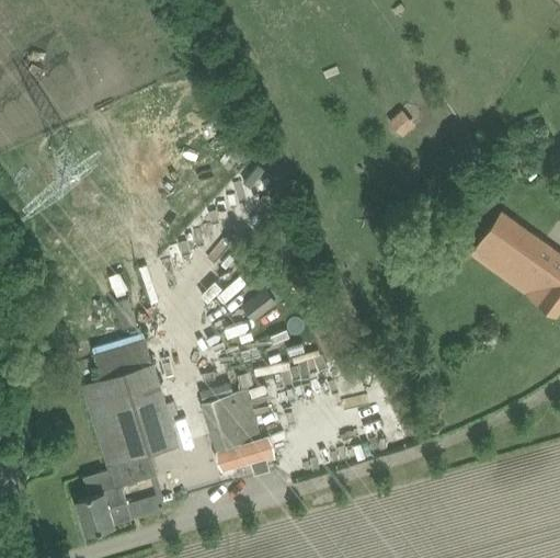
[(402,111),(389,123),(403,138),(415,126),(402,111)]
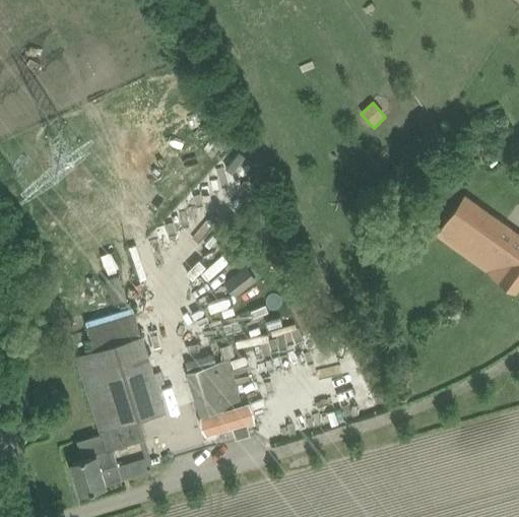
[(518,235),(463,197),(451,214),(435,237),(515,295),(518,288),(518,235)]
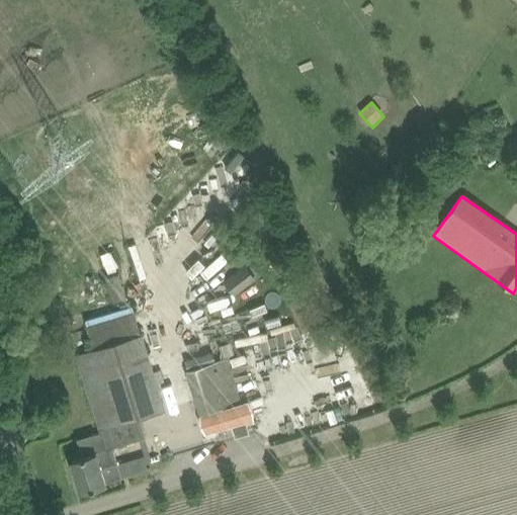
[(225,283),(234,296),(255,279),(245,267),(225,283)]
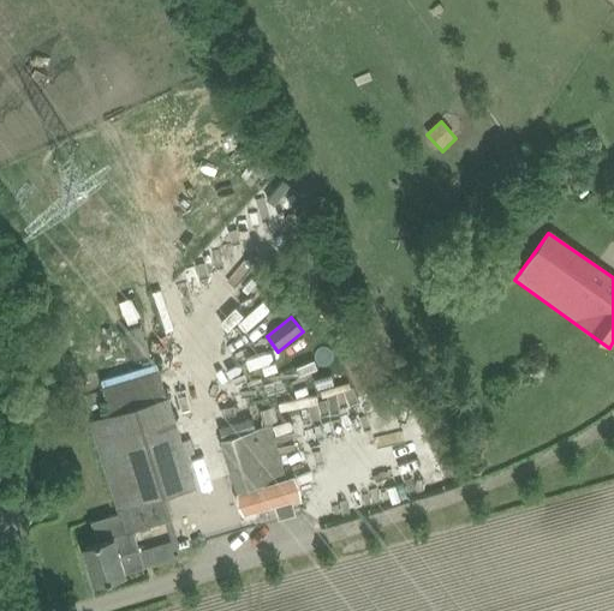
[(362,327),(333,341),(361,399),(385,388),(371,363),(376,360),(362,327)]
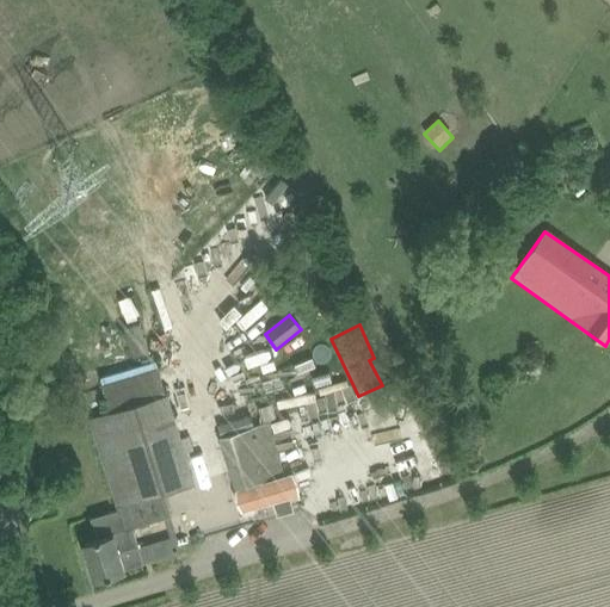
[(133,359),(149,354),(141,326),(124,330),(133,359)]
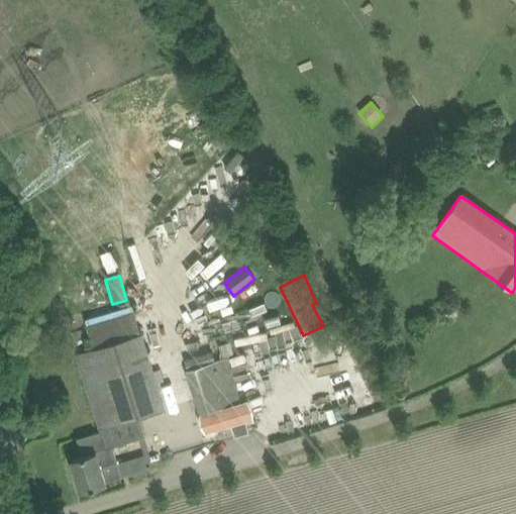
[(149,455),(144,439),(146,439),(140,419),(167,411),(135,312),(87,327),(94,350),(76,355),(105,450),(72,461),(81,493),(105,486),(105,484),(121,479),(151,471),(147,456),(149,455)]
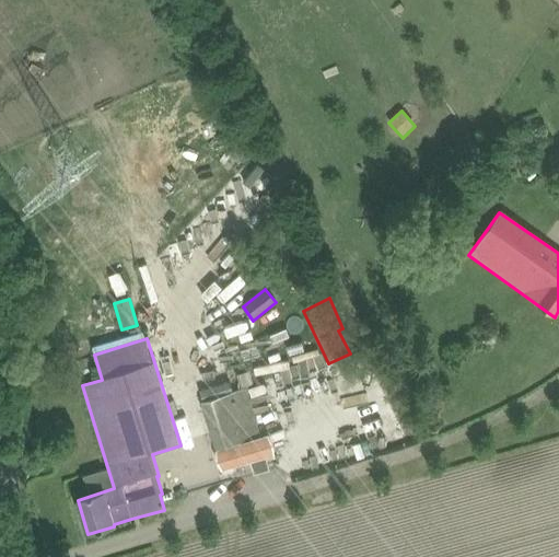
[(199,392),(202,402),(232,393),(229,383),(199,392)]
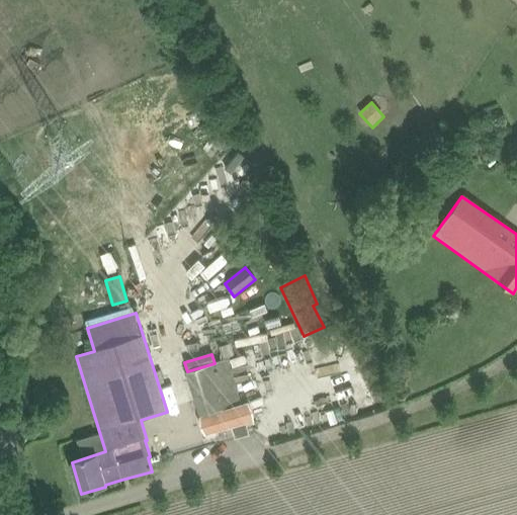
[(240,405),(234,385),(227,360),(186,372),(200,417),(240,405)]
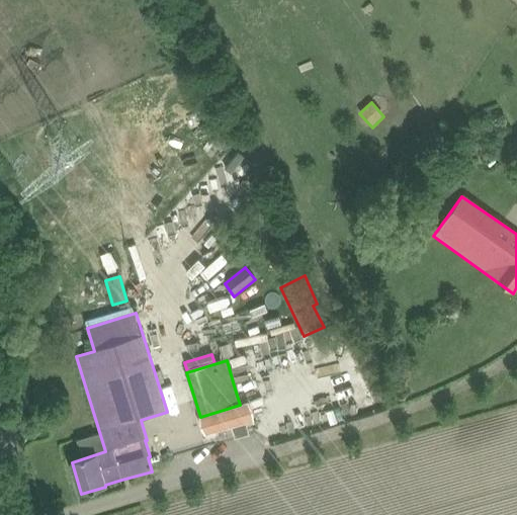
[(248,404),(201,418),(206,435),(232,428),(235,439),(249,435),(246,423),(253,421),(248,404)]
